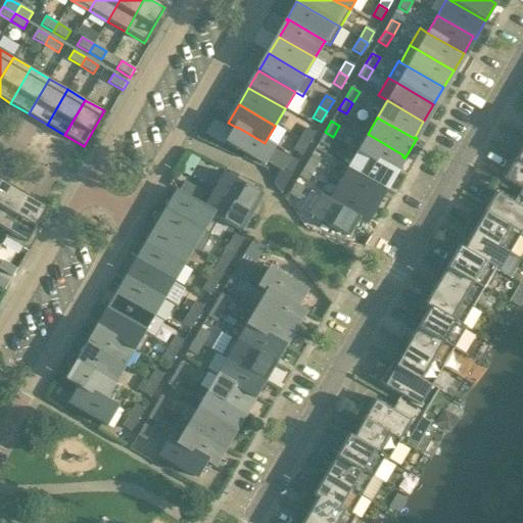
[(237,127),(237,128),(227,144),(264,165),(275,146),(266,141),(265,143),(237,127)]
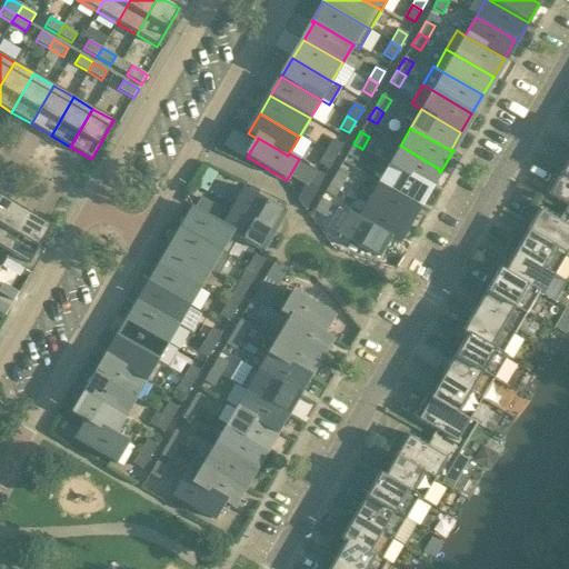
[(326,152),(335,158),(341,146),(332,140),(326,152)]
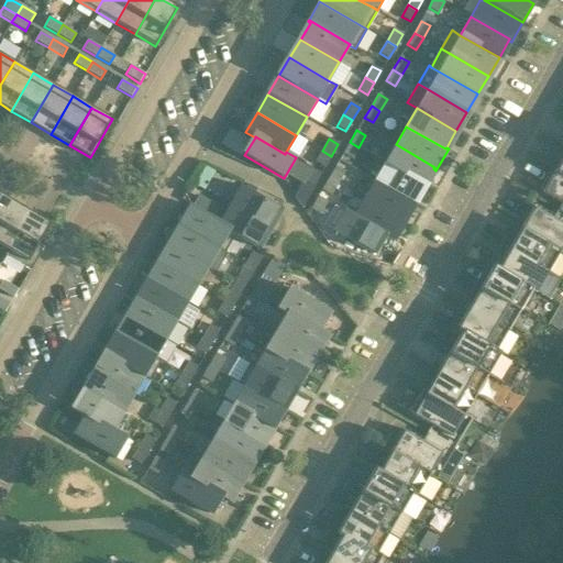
[(352,159),(359,147),(350,142),(343,154),(352,159)]
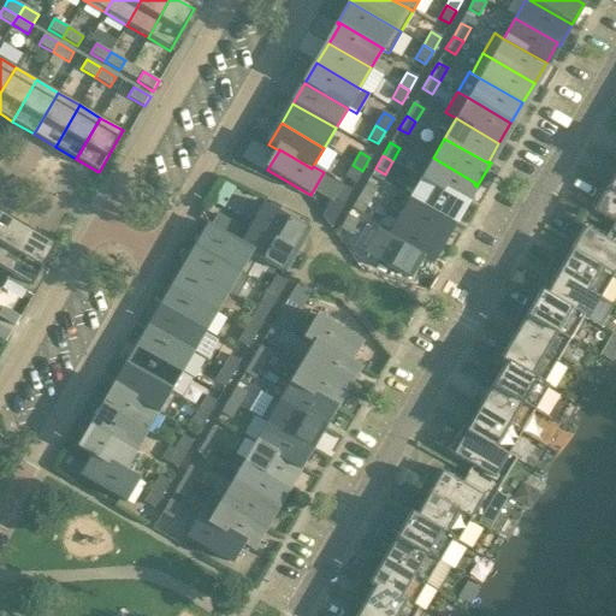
[(421,178),(463,203),(474,184),(475,183),(433,158),(421,178)]
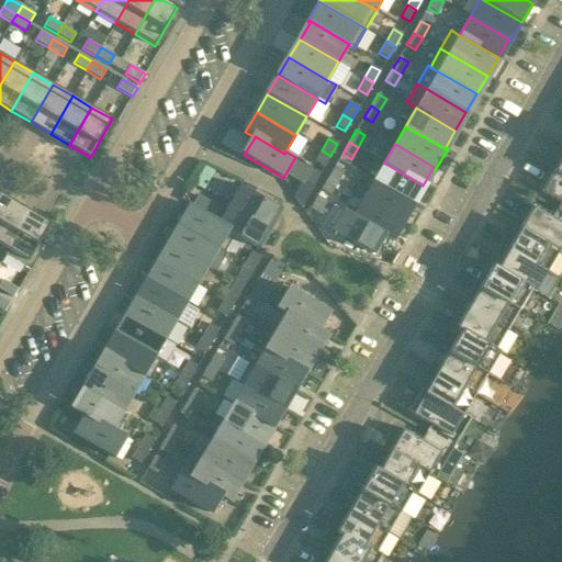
[(324,168),(330,156),(322,150),(315,163),(324,168)]
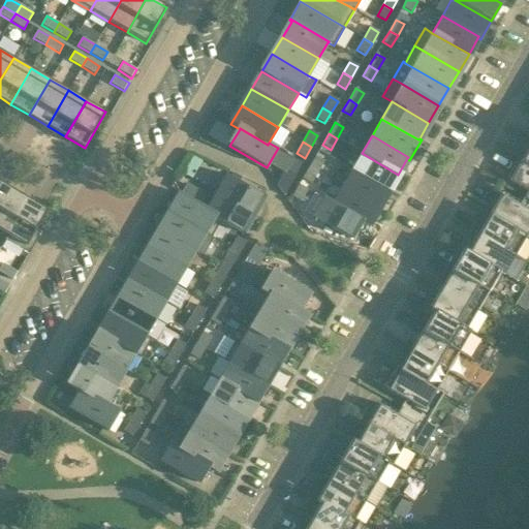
[(362,153),(351,170),(389,191),(398,175),(362,153)]
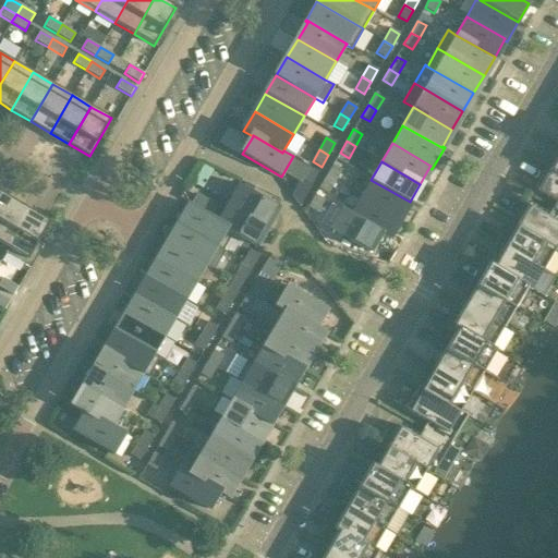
[(332,165),(325,178),(334,182),(341,170),(332,165)]
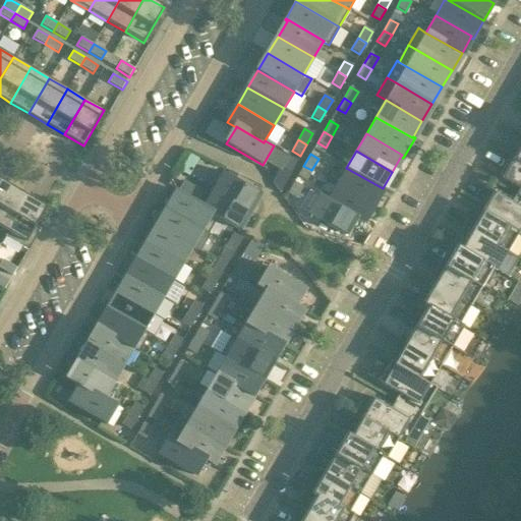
[(520,161),(516,158),(516,157),(511,155),(499,175),(520,187),(515,195),(520,197),(520,161)]
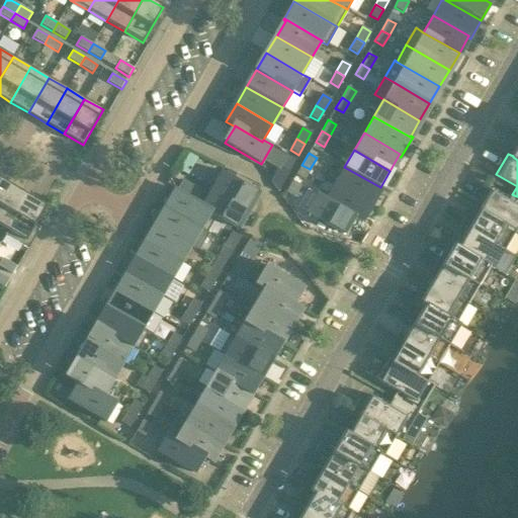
[(288,171),(294,160),(286,156),(280,167),(288,171)]
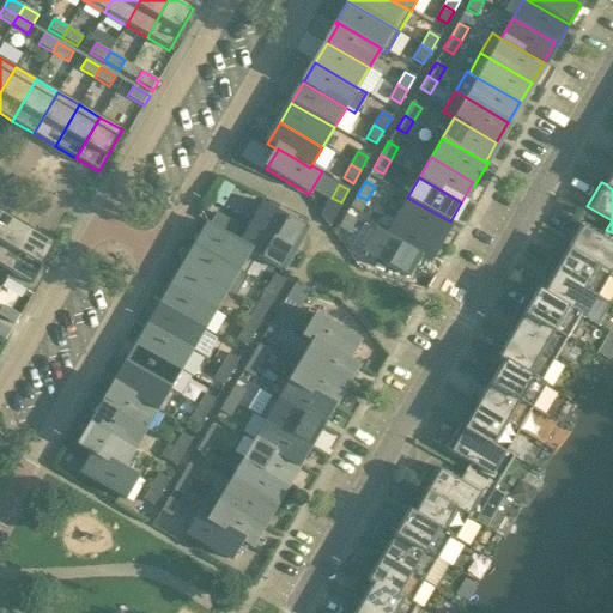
[(366,200),(357,195),(350,207),(359,213),(366,200)]
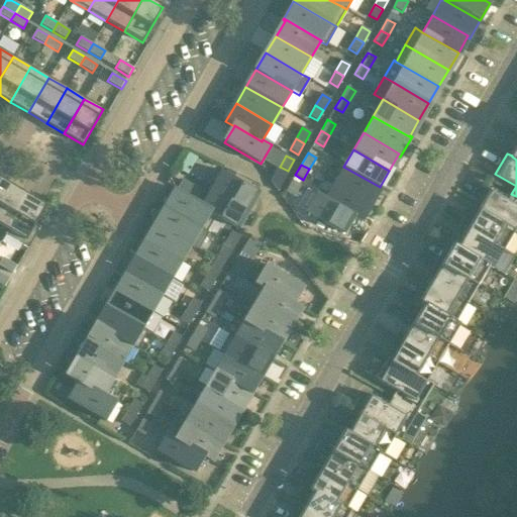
[(333,183),(370,204),(380,187),(343,167),(333,183)]
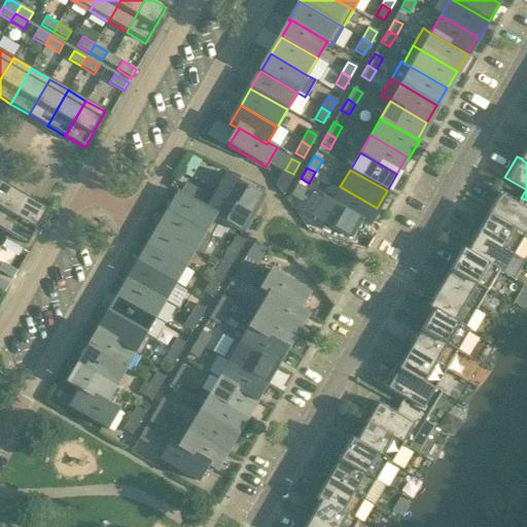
[(224,175),(214,192),(251,213),(261,196),(224,175)]
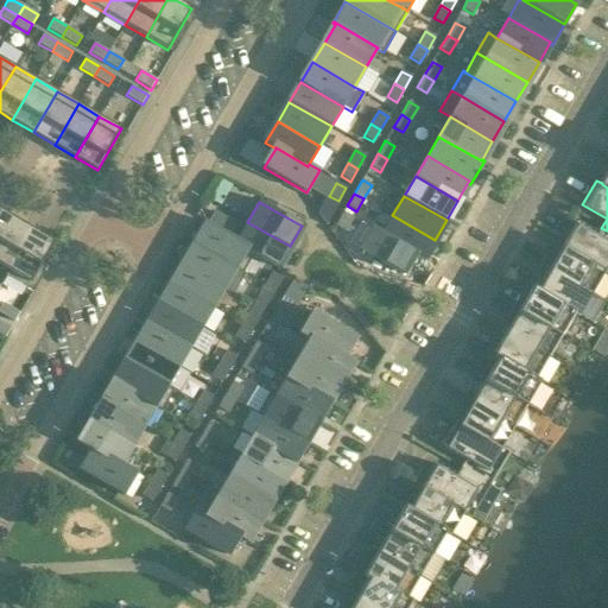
[(0,236),(12,217),(0,209),(0,236)]
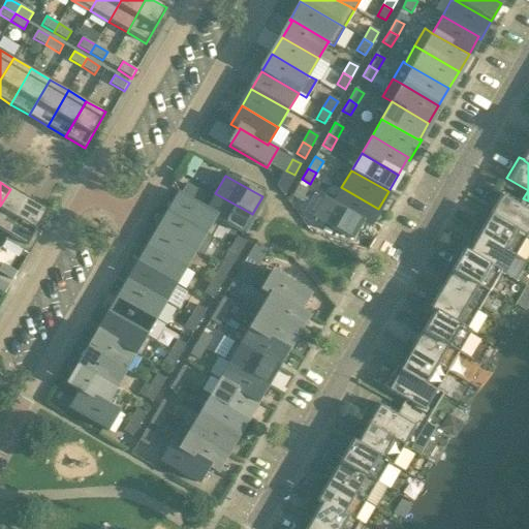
[(291,196),(300,201),(307,190),(299,185),(291,196)]
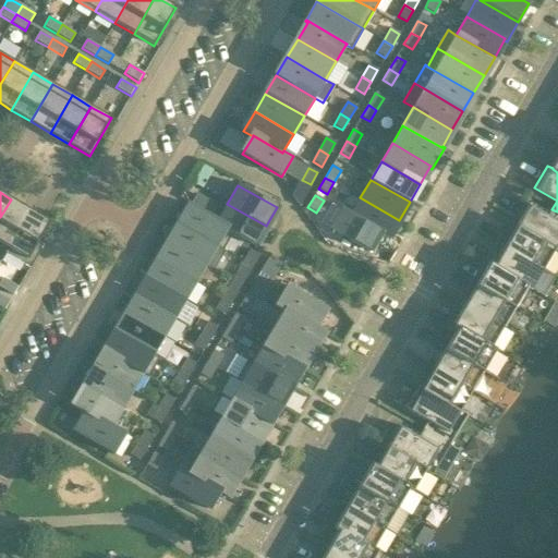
[(360,197),(350,214),(350,216),(379,233),(378,234),(387,240),(399,220),(360,197)]
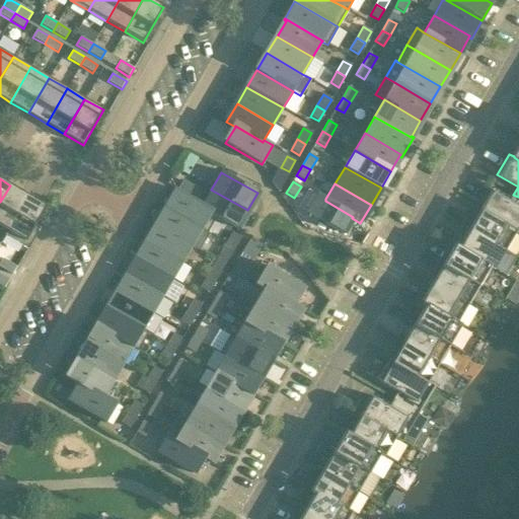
[(10,186),(0,202),(0,226),(6,230),(7,230),(27,196),(10,186)]
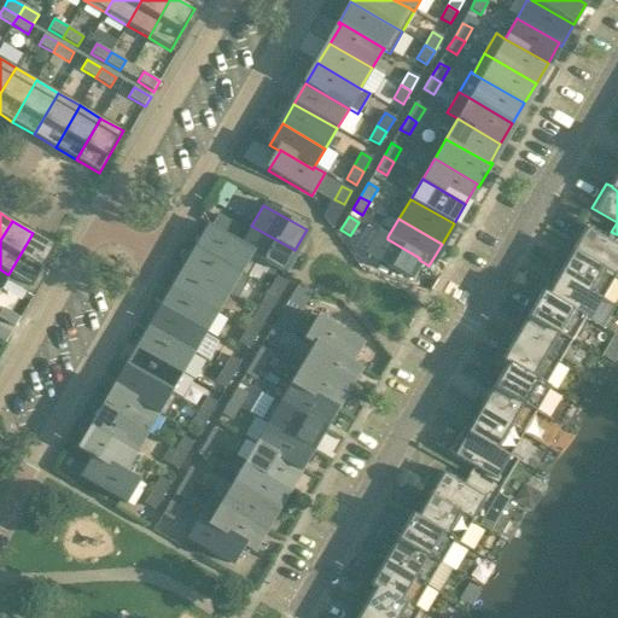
[(295,250),(251,226),(240,244),(240,245),(258,256),(257,258),(281,273),(295,250)]
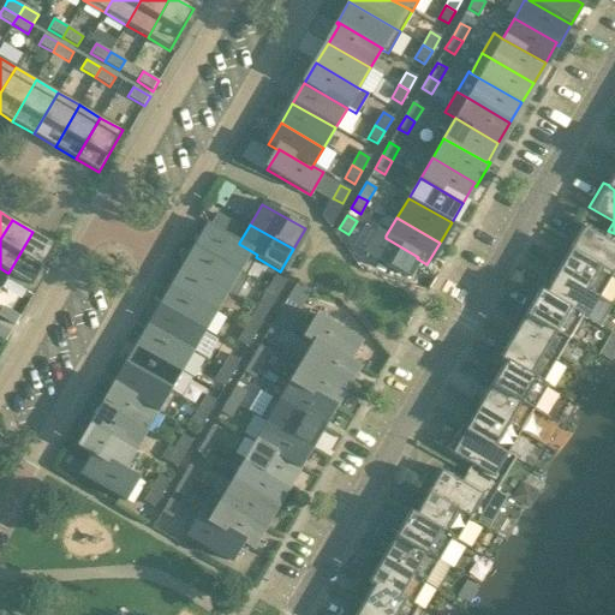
[(565,249),(569,252),(571,251),(611,276),(611,278),(614,279),(614,233),(608,231),(603,239),(579,225),(565,249)]
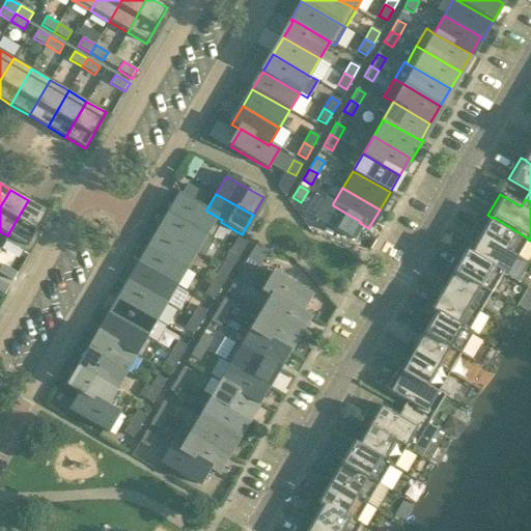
[(206,211),(206,210),(180,195),(170,213),(206,234),(206,235),(212,239),(221,222),(222,220),(206,211)]
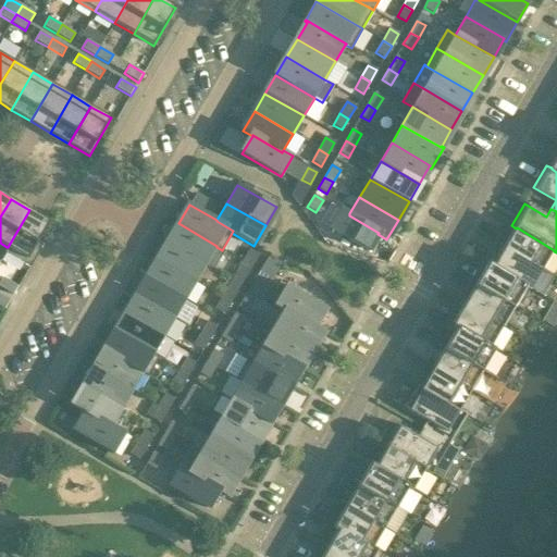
[(349,215),(349,213),(341,208),(329,229),(368,251),(378,234),(379,233),(349,215)]
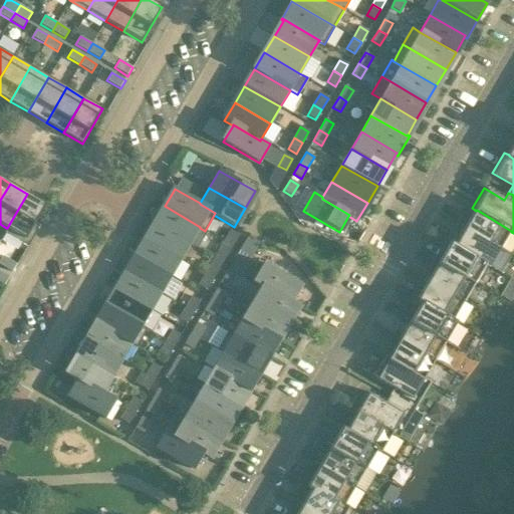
[(46,205),(27,194),(7,228),(6,228),(3,233),(27,247),(39,226),(35,224),(46,205)]
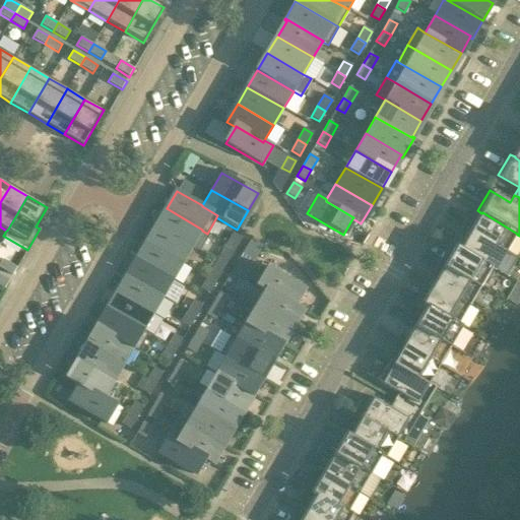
[(156,225),(193,247),(202,231),(202,230),(167,208),(157,224),(156,225)]
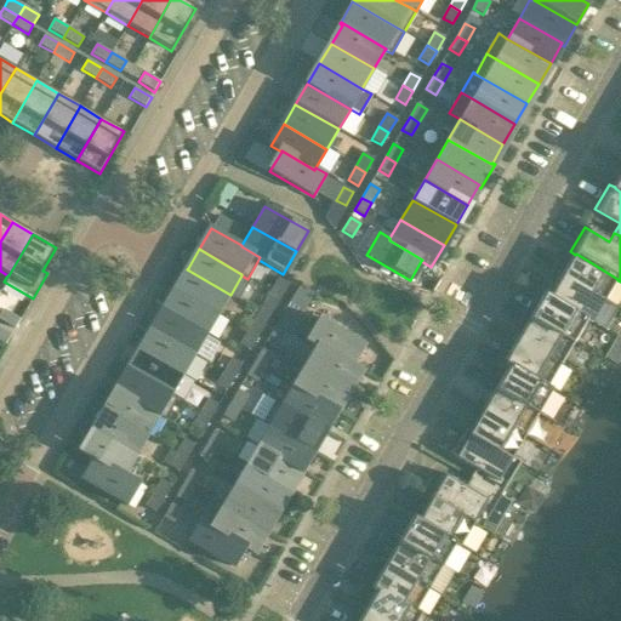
[(604,301),(617,280),(617,279),(576,254),(575,255),(563,277),(604,301)]
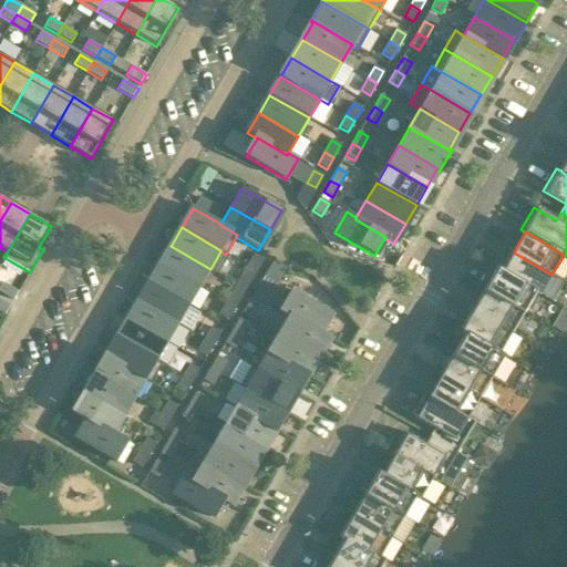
[(171,246),(172,245),(169,244),(158,264),(199,288),(210,269),(171,246)]
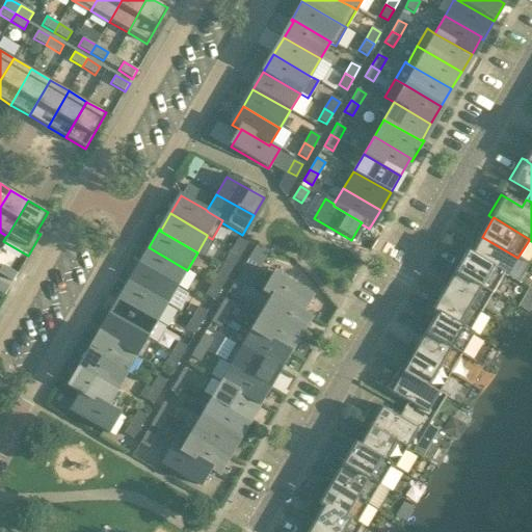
[(517,258),(482,237),(472,255),(471,257),(502,275),(502,276),(506,278),(517,258)]
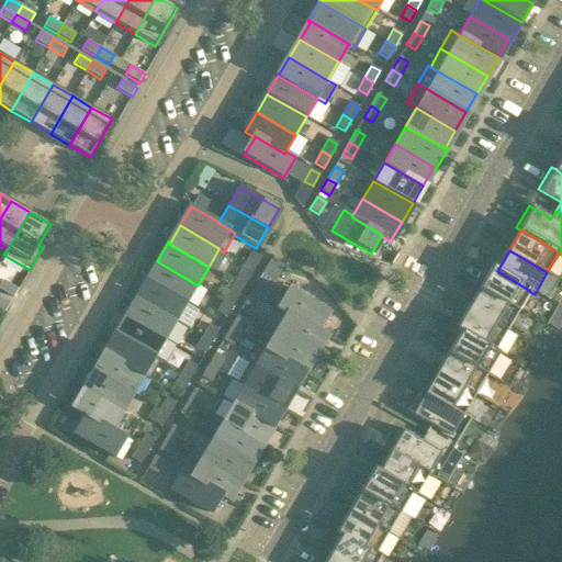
[(251,253),(245,263),(254,269),(260,257),(251,253)]
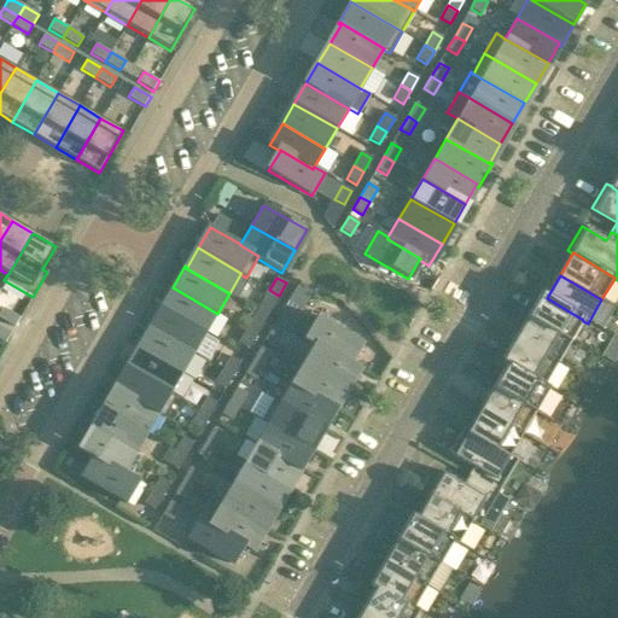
[(304,304),(312,292),(296,286),(291,296),(304,304)]
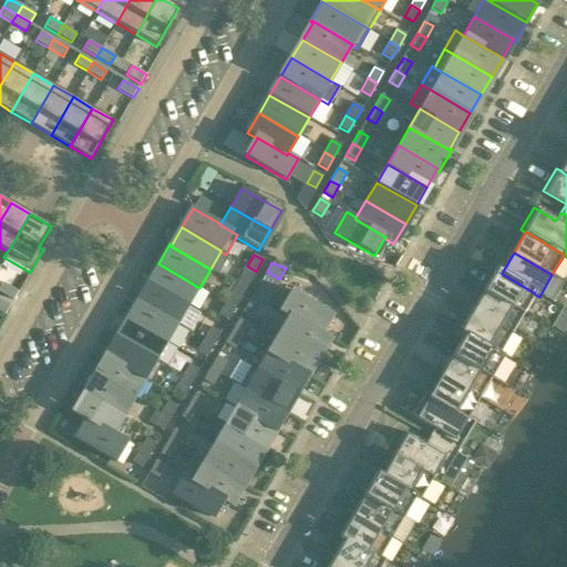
[(188,306),(199,288),(158,264),(147,281),(188,306)]
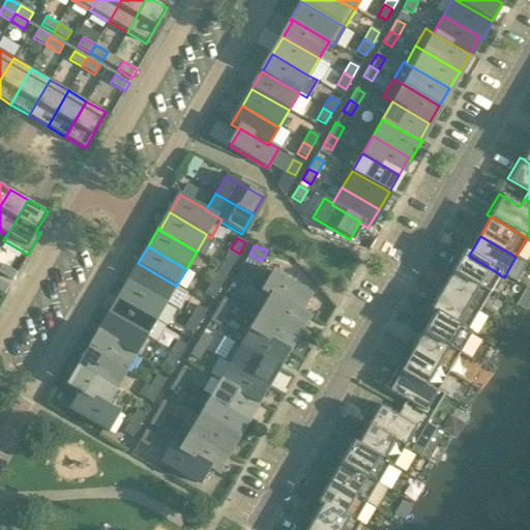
[(225,260),(233,265),(239,254),(231,248),(225,260)]
